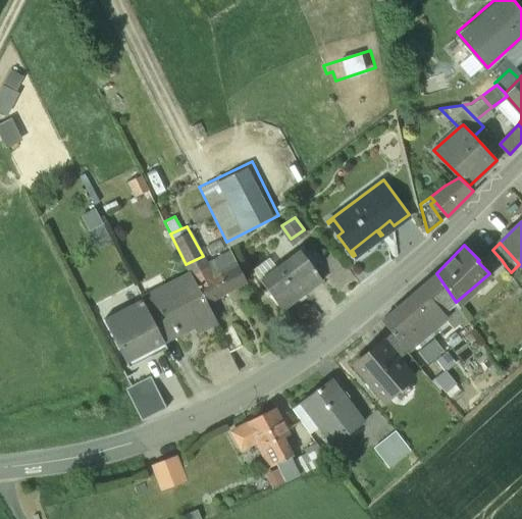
[(492,250),(491,249),(479,260),(477,261),(489,273),(493,278),(506,266),(502,260),(492,250)]
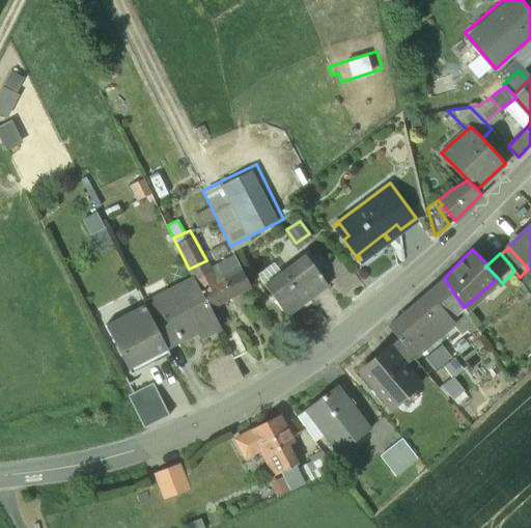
[(234,254),(210,267),(206,260),(189,269),(194,277),(210,307),(210,306),(250,284),(234,254)]
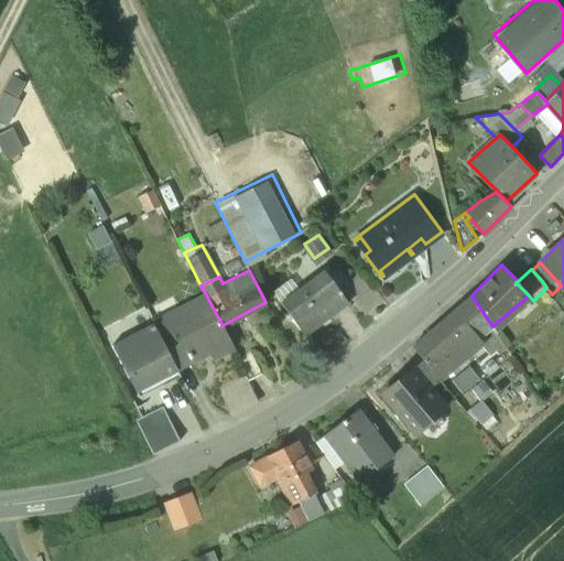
[(324,276),(288,303),(285,300),(283,302),(307,333),(348,302),(324,270),(322,272),(324,276)]
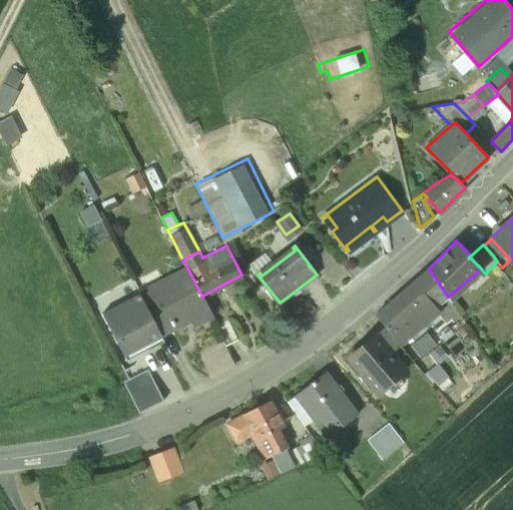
[(187,268),(162,281),(165,287),(141,298),(159,333),(187,318),(193,327),(212,315),(202,296),(202,297),(187,268)]
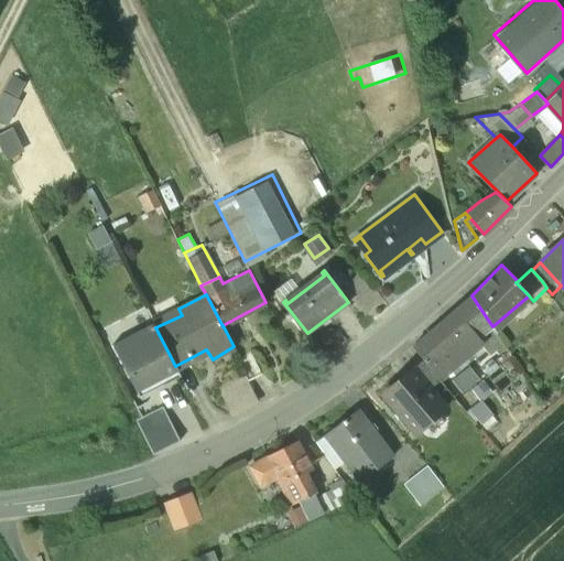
[(472,295),(430,331),(449,353),(458,364),(472,354),(481,346),(484,344),(479,337),(492,326),(472,295)]
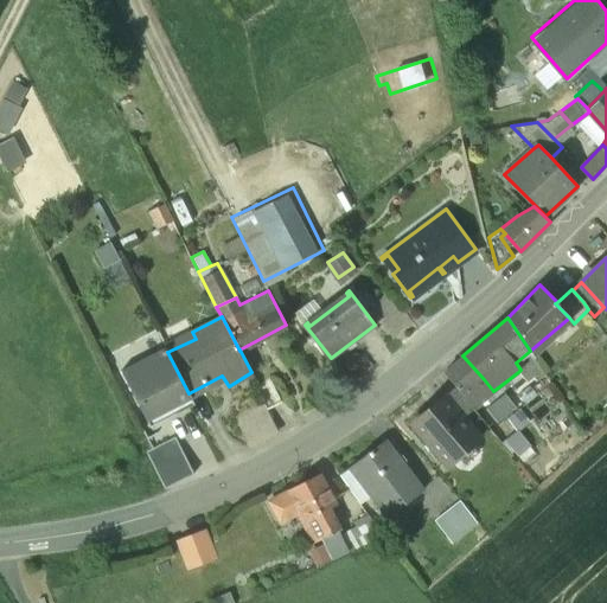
[(167,352),(165,346),(121,370),(151,425),(193,403),(189,393),(167,352)]
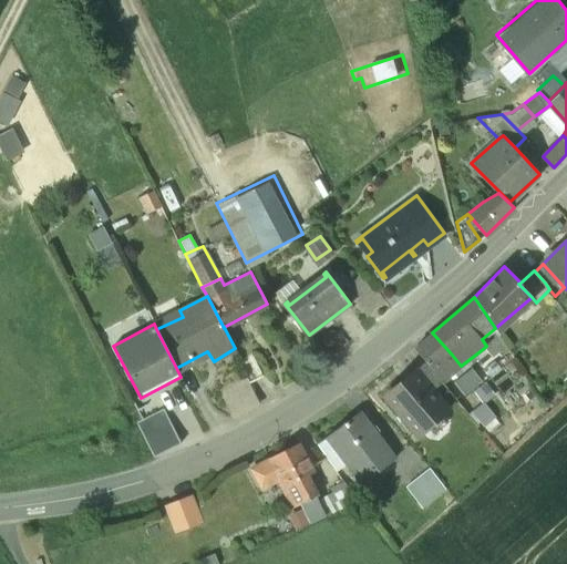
[(432,332),(414,347),(425,360),(433,369),(452,355),(432,332)]
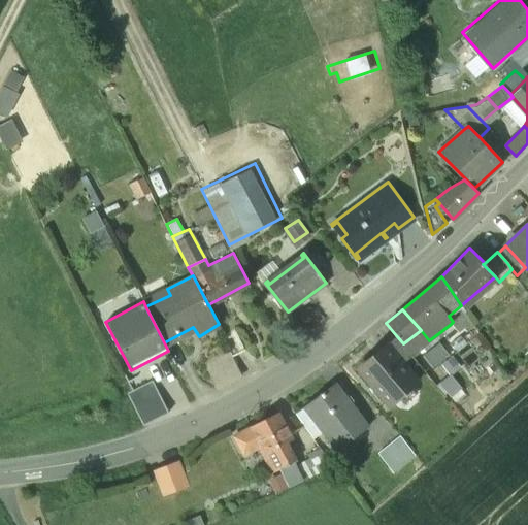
[(458,333),(451,324),(441,331),(447,337),(451,334),(453,336),(458,333)]
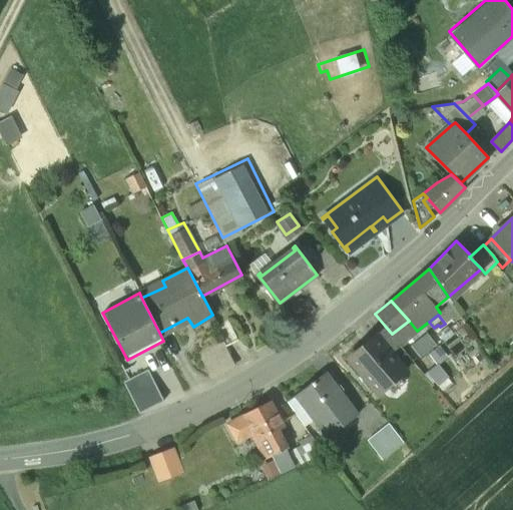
[(239,337),(228,318),(215,324),(223,340),(225,344),(239,337)]
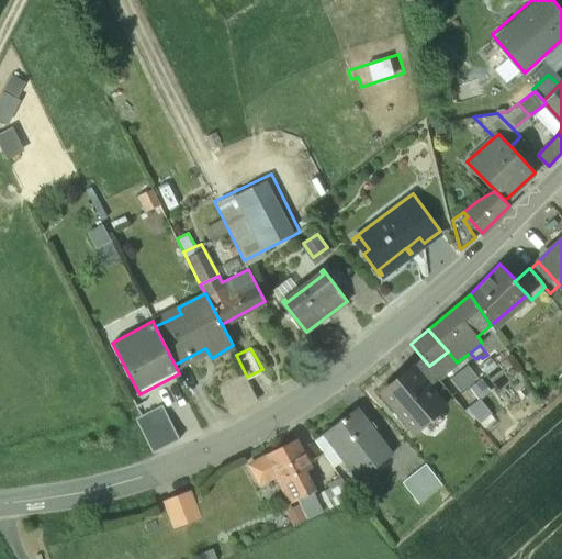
[(429,366),(422,357),(412,366),(428,386),(439,377),(429,366)]
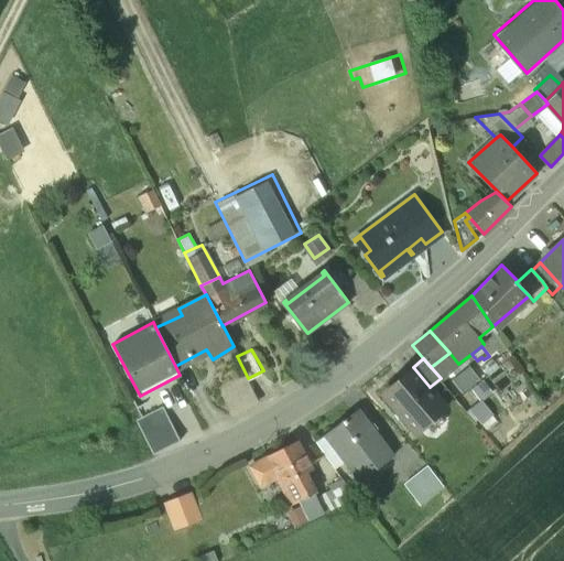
[(413,367),(382,394),(415,432),(446,406),(430,387),(413,367)]
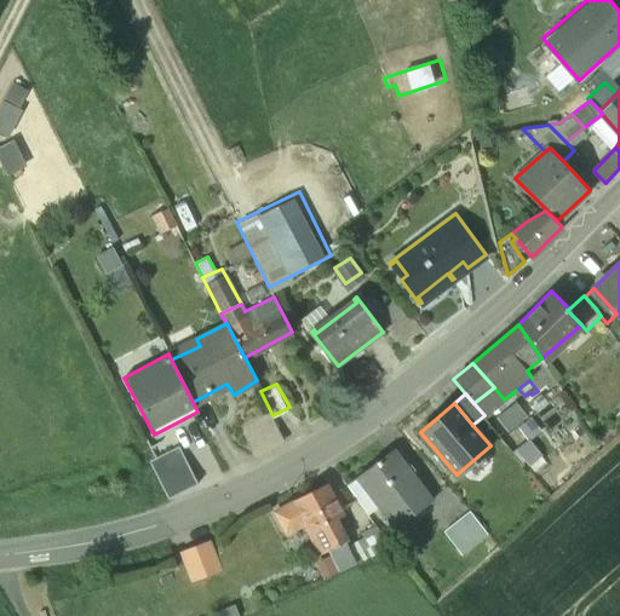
[(165,494),(195,483),(179,443),(150,455),(165,494)]
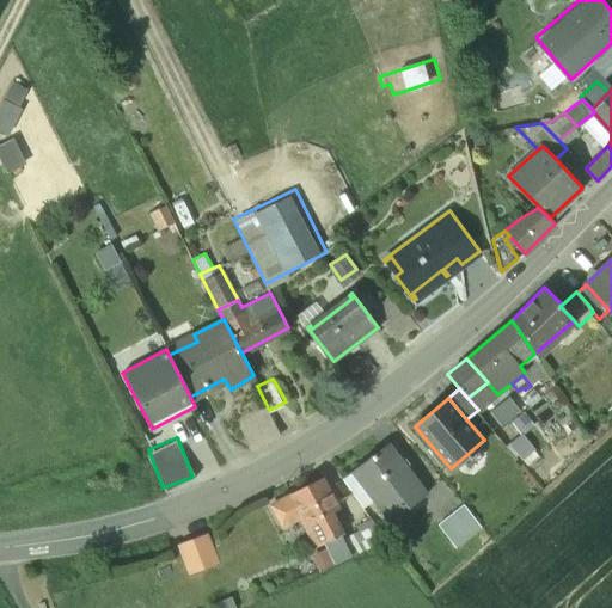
[(389,443),(359,467),(380,495),(375,498),(392,520),(427,492),(389,443)]
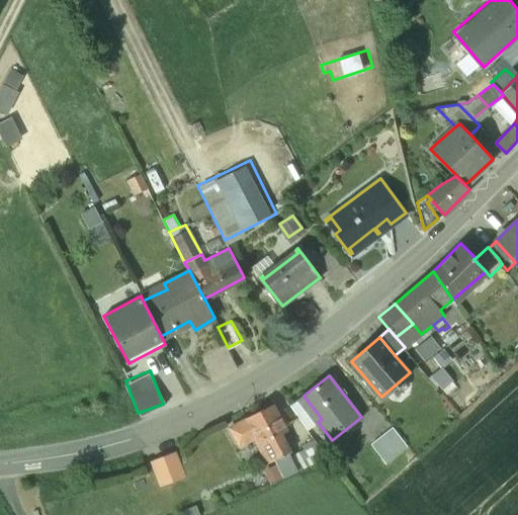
[(274,405),(246,419),(246,420),(231,428),(241,444),(255,436),(269,462),(275,458),(287,452),(291,450),(282,432),(287,430),(274,405)]
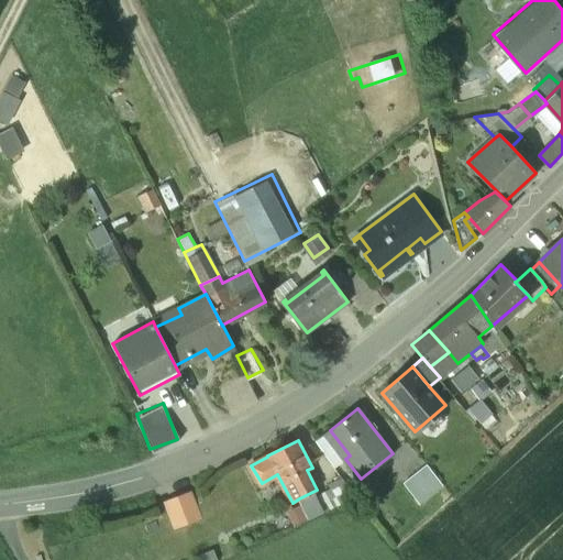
[(427,462),(404,482),(419,501),(442,483),(427,462)]
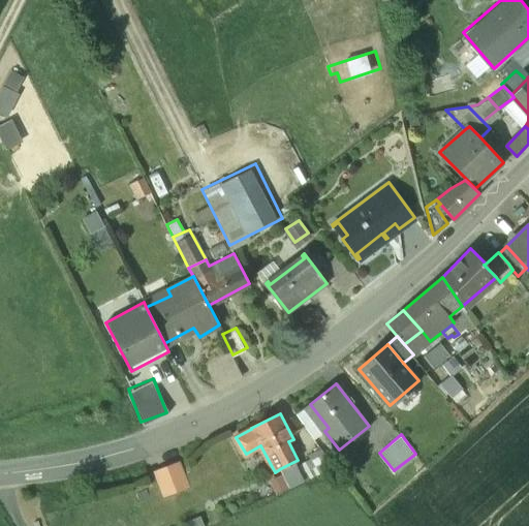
[(320,447),(309,454),(311,458),(319,472),(333,466),(320,447)]
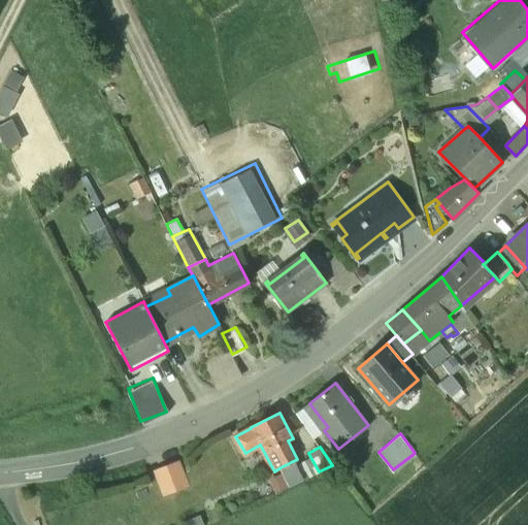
[(150,465),(163,494),(190,482),(176,453),(150,465)]
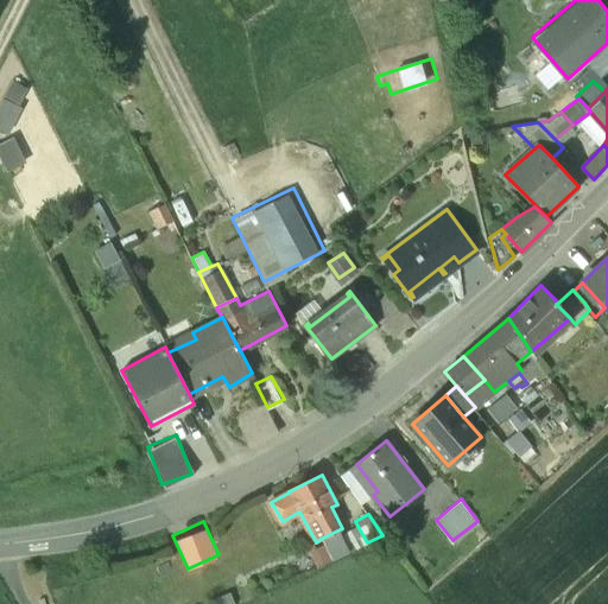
[(358,526),(341,536),(348,551),(367,542),(358,526)]
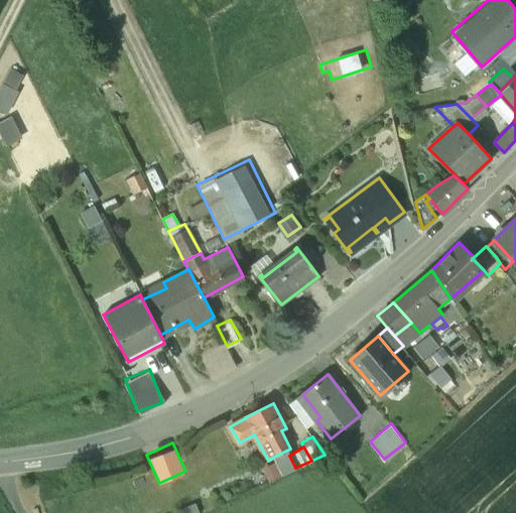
[(286,451),(274,457),(282,474),(295,468),(289,456),(286,451)]
